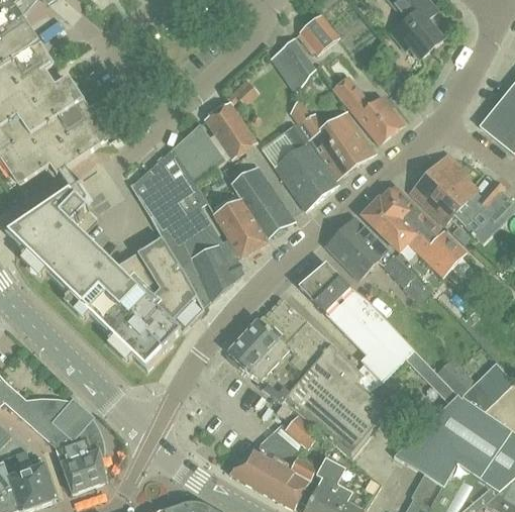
[(0,154),(19,182),(47,163),(55,173),(106,138),(66,80),(55,87),(42,71),(49,66),(17,17),(32,0),(44,0),(45,1),(46,0),(91,0),(0,0),(0,154)]
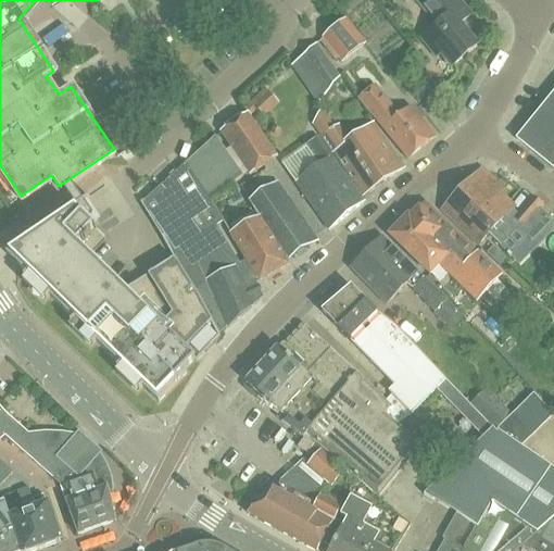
[(452,61),(476,41),(458,20),(469,11),(460,0),(420,0),(437,20),(420,33),(436,51),(441,48),(452,61)]
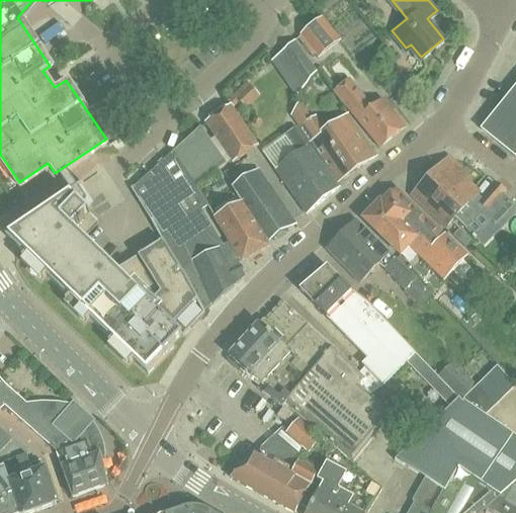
[(339,35),(322,13),(310,22),(299,31),(317,54),(339,35)]
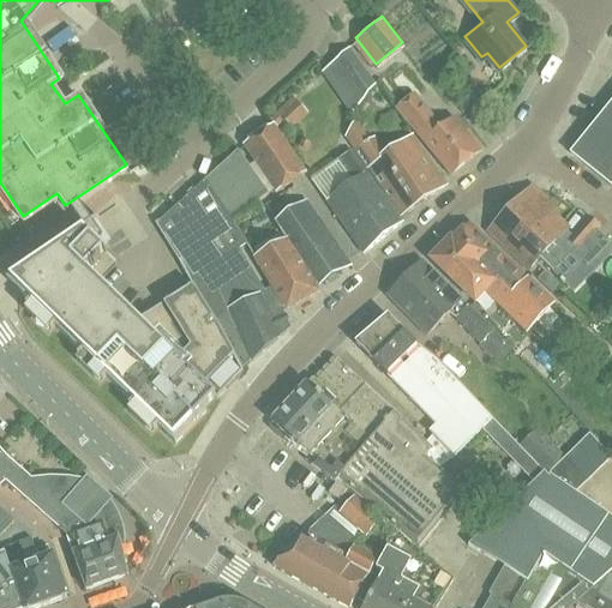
[(373,79),(348,43),(333,56),(359,96),(373,79)]
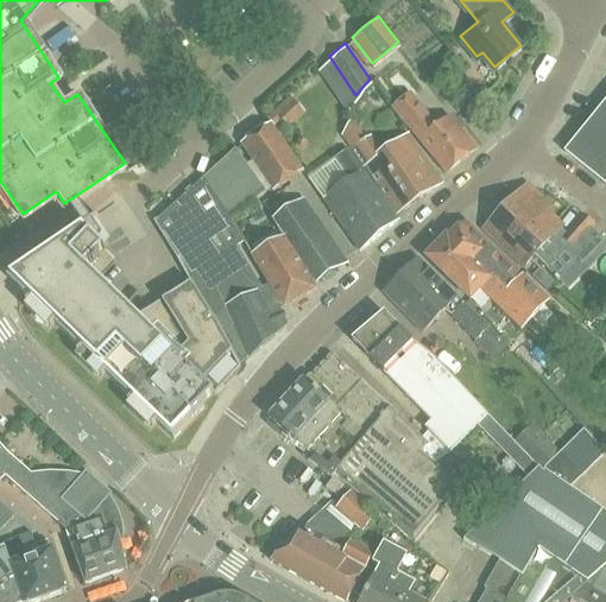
[(587,105),(581,116),(605,127),(605,84),(598,81),(593,93),(587,105)]
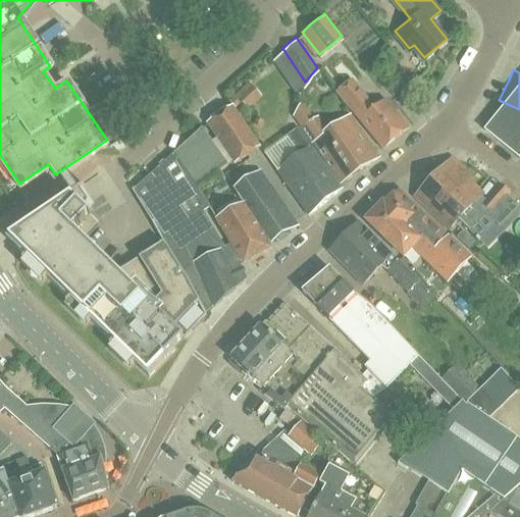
[(381,145),(408,124),(384,96),(375,104),(352,75),(336,89),(381,145)]
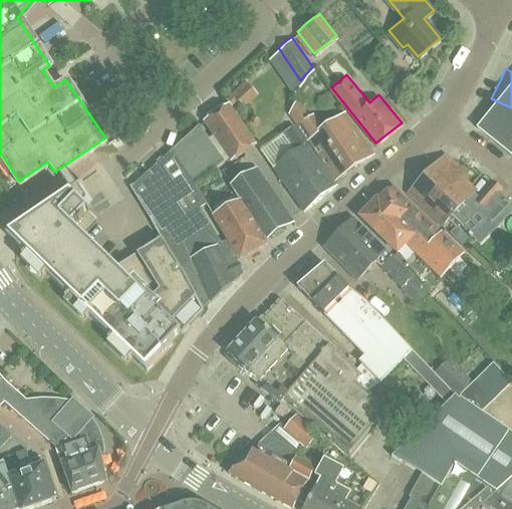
[(242,103),(256,90),(245,79),(232,91),(242,103)]
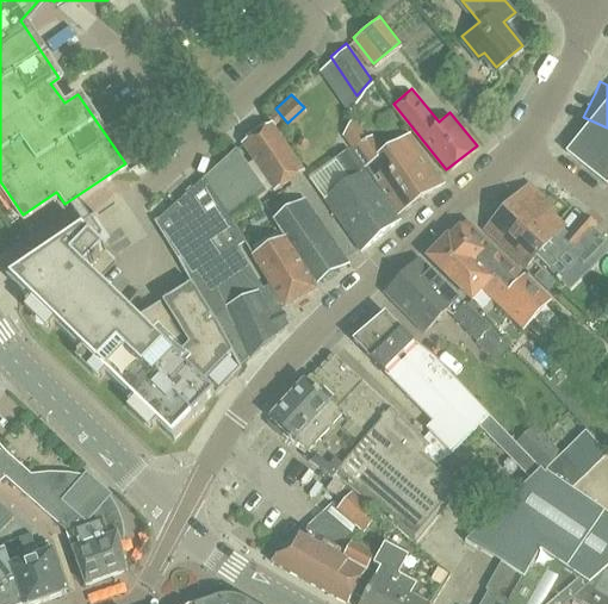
[(397,210),(441,180),(408,131),(379,149),(368,134),(364,137),(349,117),(341,130),(363,162),(364,161),(397,210)]
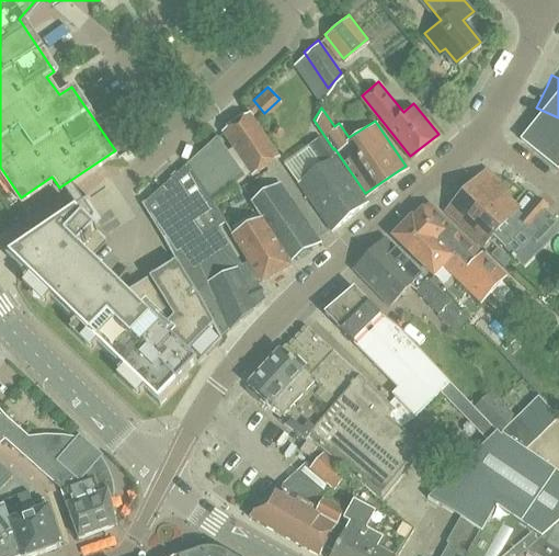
[(252,171),(278,152),(248,110),(221,128),(252,171)]
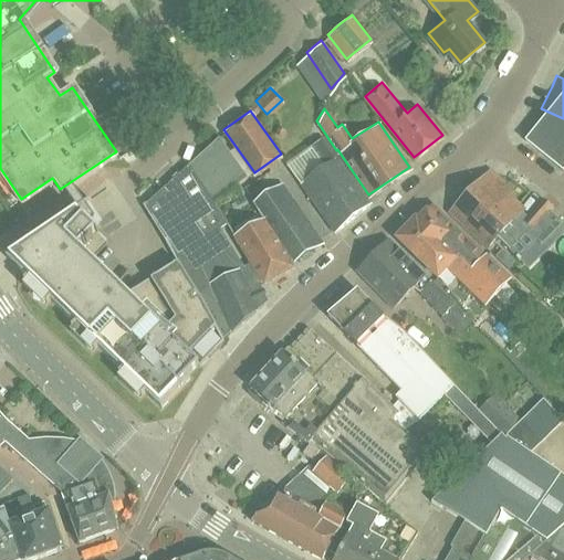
[(314,170),(350,217),(372,200),(322,134),(310,144),(324,162),(314,170)]
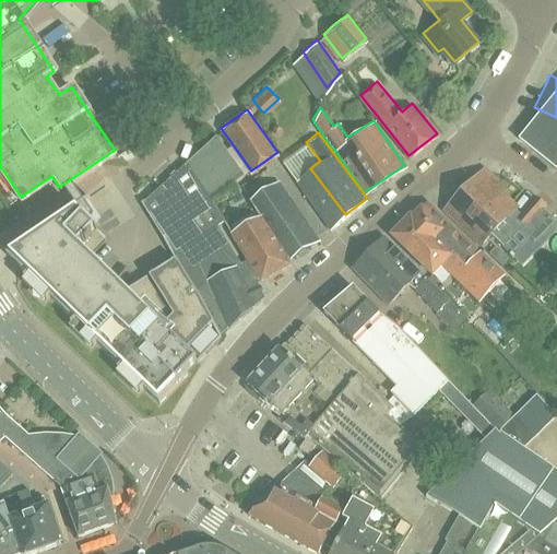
[(140,199),(139,199),(160,234),(173,257),(175,255),(179,262),(218,330),(221,330),(222,331),(223,330),(259,298),(258,297),(252,284),(243,261),(239,262),(215,224),(222,220),(223,219),(209,198),(245,172),(215,133),(201,146),(184,162),(175,169),(157,185),(155,187),(143,198),(142,197),(140,199)]
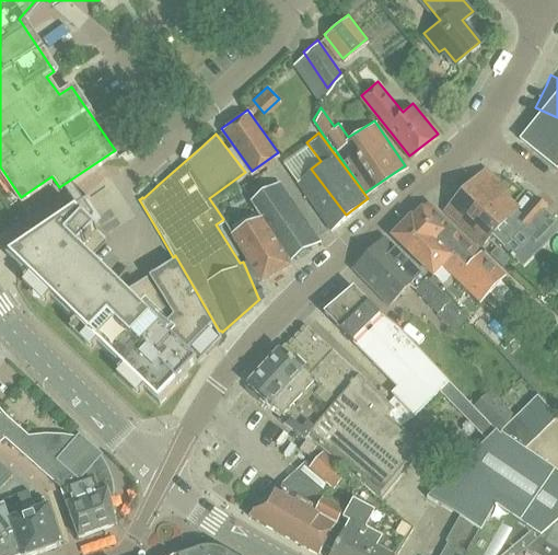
[(456,194),(492,228),(501,236),(516,220),(520,223),(523,221),(526,224),(535,232),(555,212),(545,204),(546,203),(536,194),(520,210),(499,192),(504,186),(484,165),(456,194)]
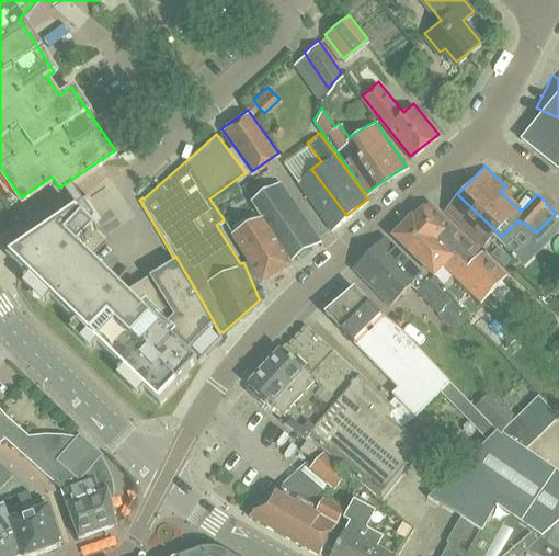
[(346,215),(311,169),(297,180),(331,226),(346,215)]
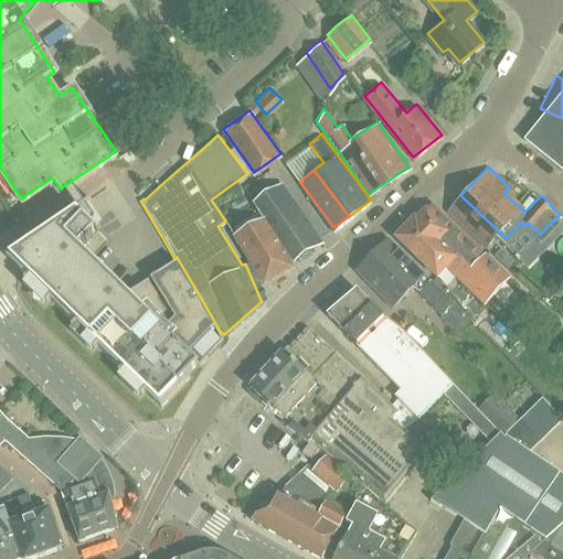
[(263,216),(290,259),(321,239),(280,180),(252,199),(263,216)]
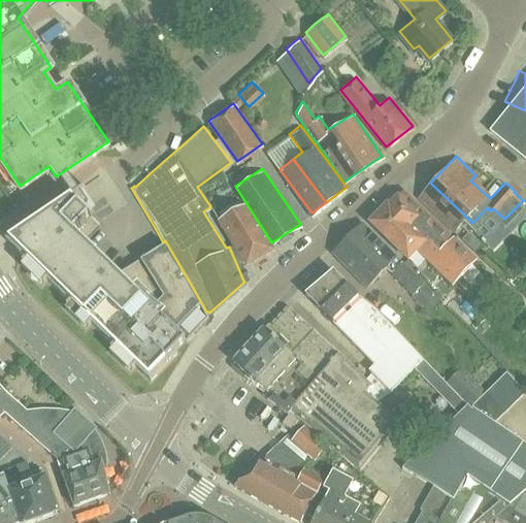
[(48,205),(37,213),(26,221),(14,228),(3,236),(14,248),(24,256),(20,259),(41,280),(44,276),(67,299),(64,302),(72,311),(86,323),(89,320),(107,337),(111,342),(108,346),(130,366),(133,363),(138,368),(148,378),(167,359),(175,351),(172,348),(183,337),(179,333),(187,326),(192,331),(202,321),(206,316),(206,312),(169,248),(165,240),(163,242),(116,271),(105,261),(81,238),(98,222),(80,205),(86,201),(77,188),(84,184),(83,183),(76,186),(69,191),(48,205)]
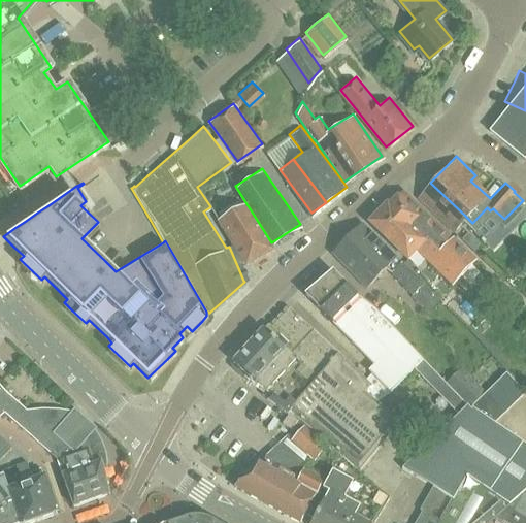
[(464,215),(430,183),(418,196),(452,227),(464,215)]
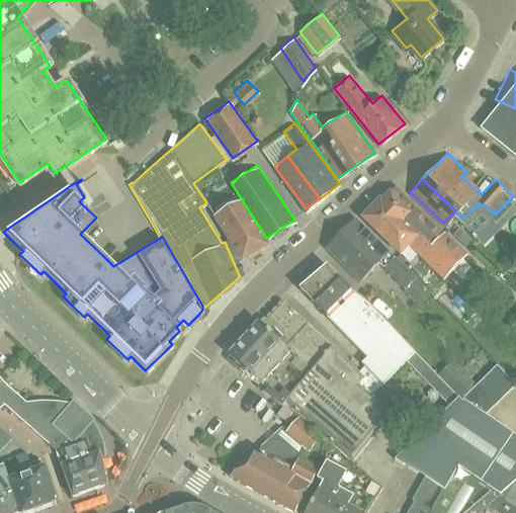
[(395,185),(380,200),(401,221),(406,215),(421,229),(419,231),(432,244),(422,255),(443,275),(465,251),(395,185)]
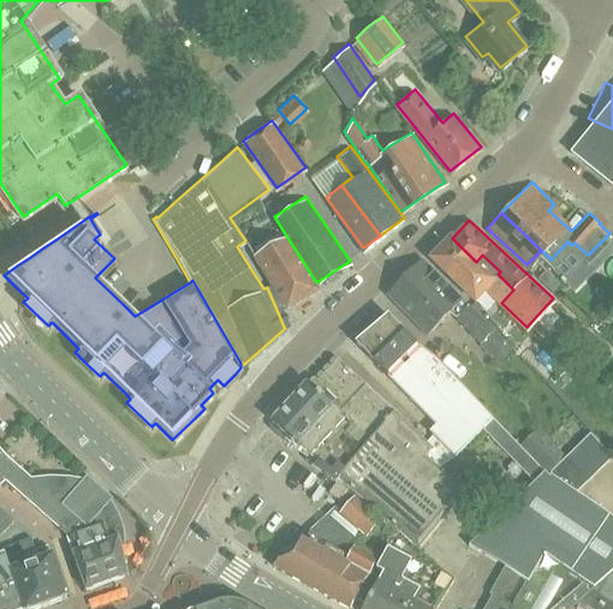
[(286,236),(255,255),(285,304),(284,304),(285,306),(319,288),(315,282),(316,282),(286,236)]
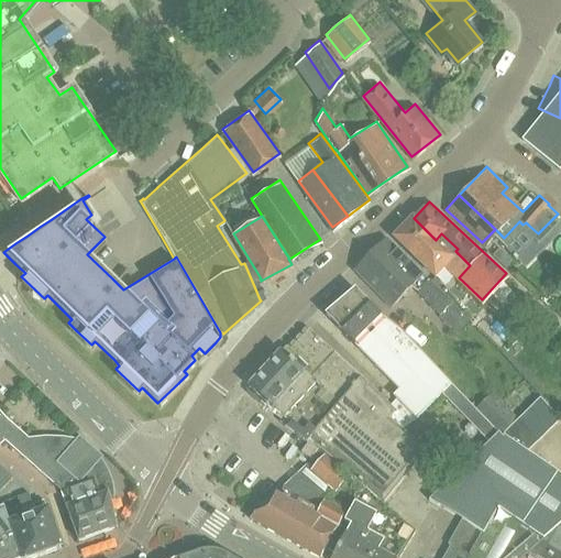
[(436,240),(414,218),(411,216),(394,234),(435,273),(444,263),(459,277),(470,265),(455,251),(458,249),(441,233),(436,240)]
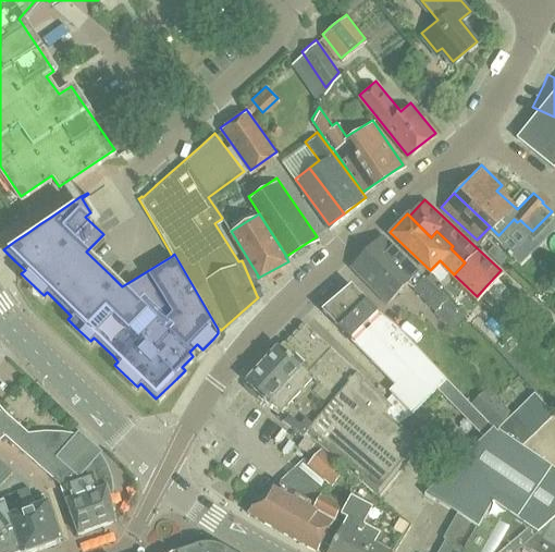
[(382,233),(366,249),(402,284),(417,269),(382,233)]
